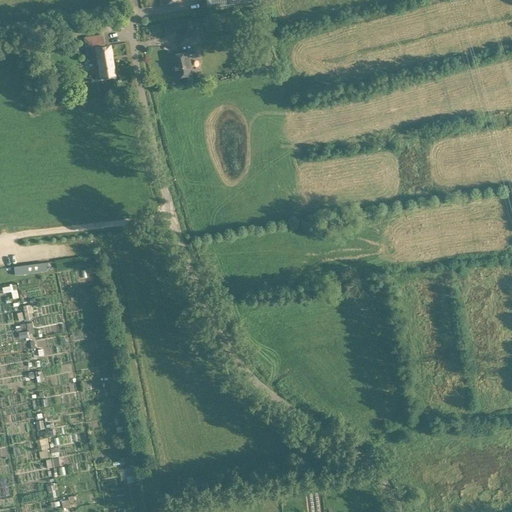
[(193,20),(186,22),(188,30),(194,29),(193,20)]
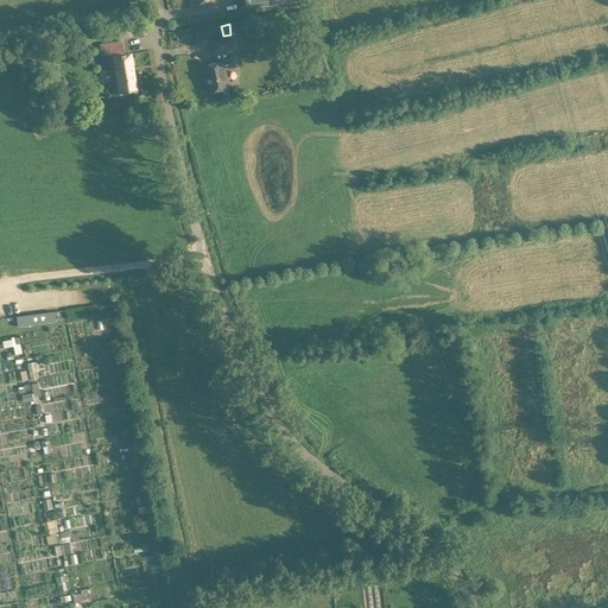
[(208,27),(198,29),(200,39),(209,38),(208,27)]
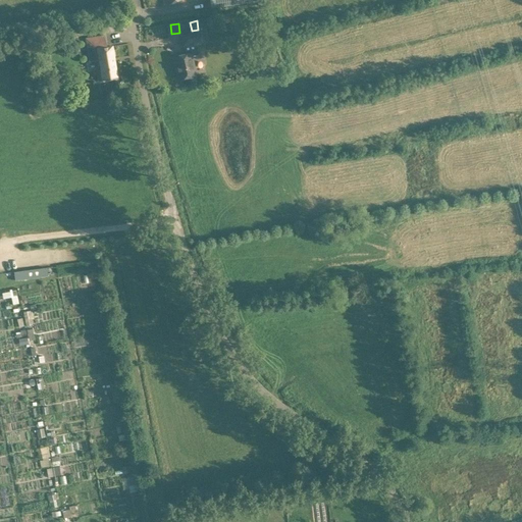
[(198,30),(192,31),(181,33),(185,47),(187,54),(174,56),(179,80),(196,75),(192,56),(198,54),(196,45),(202,43),(199,30),(198,30)]
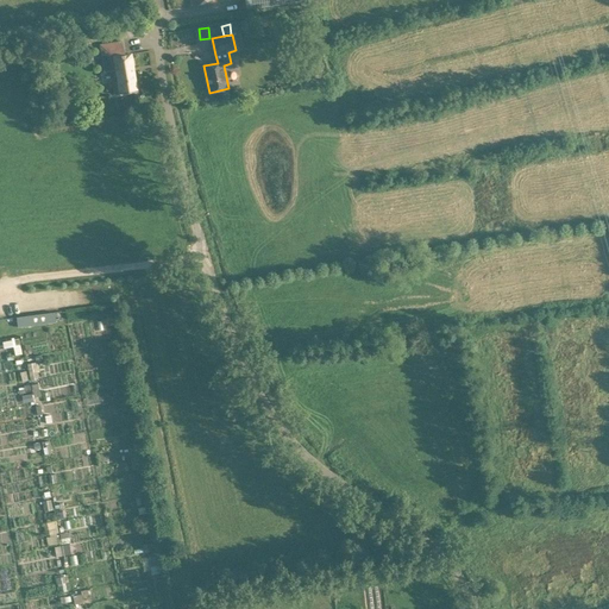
[(123,41),(111,43),(100,44),(104,71),(112,70),(114,81),(113,81),(114,94),(137,90),(133,71),(132,71),(132,68),(133,68),(131,54),(125,55),(123,41)]
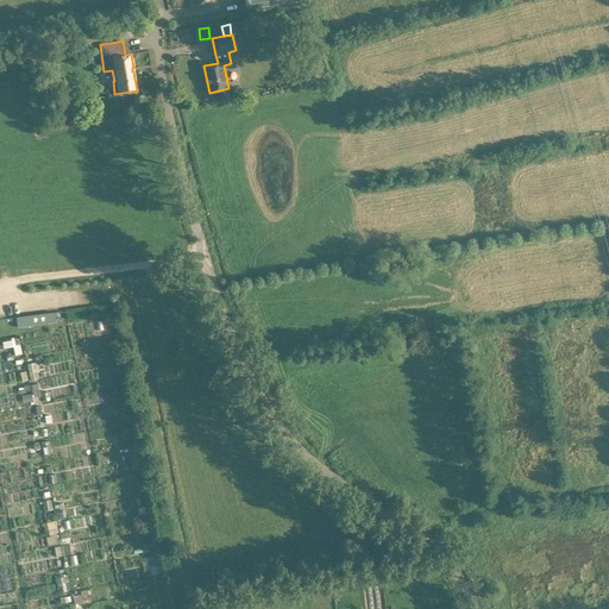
[(316,42),(308,43),(311,55),(318,52),(316,42)]
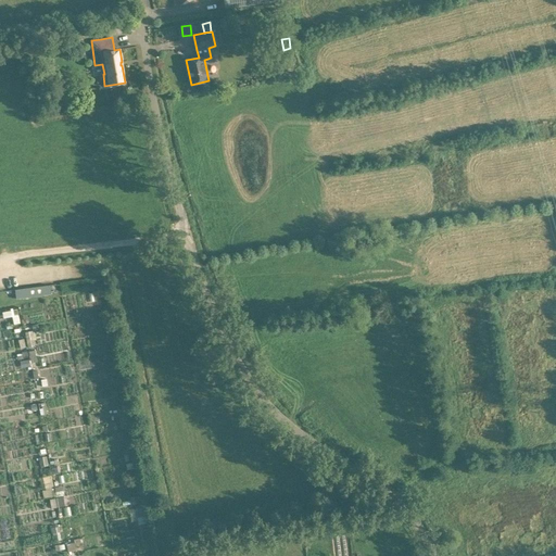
[(50,285),(28,288),(28,289),(29,297),(51,294),(50,286),(50,285)]
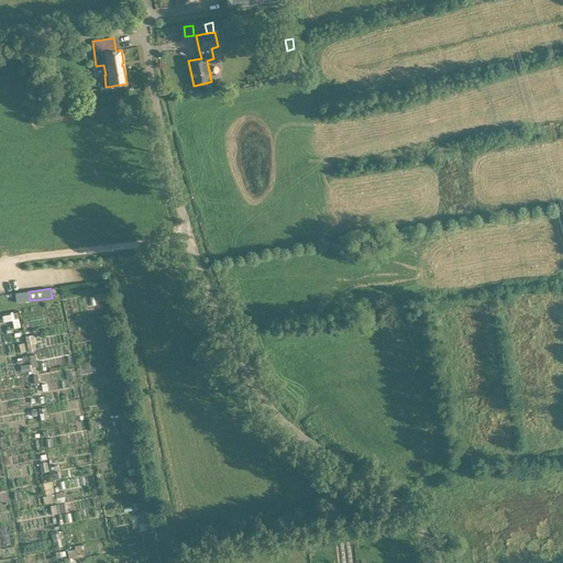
[(28,335),(30,350),(37,349),(36,334),(28,335)]
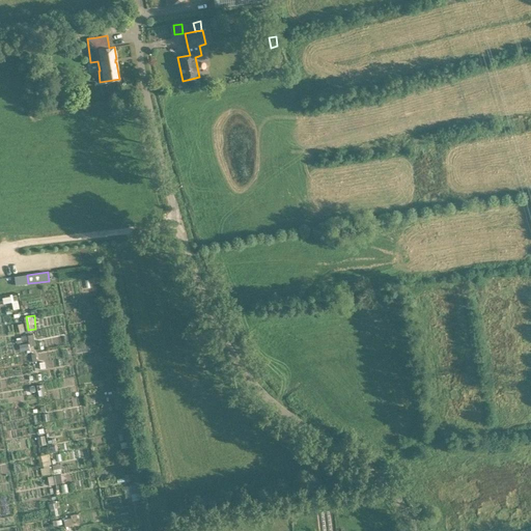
[(120,390),(113,391),(116,404),(123,403),(120,390)]
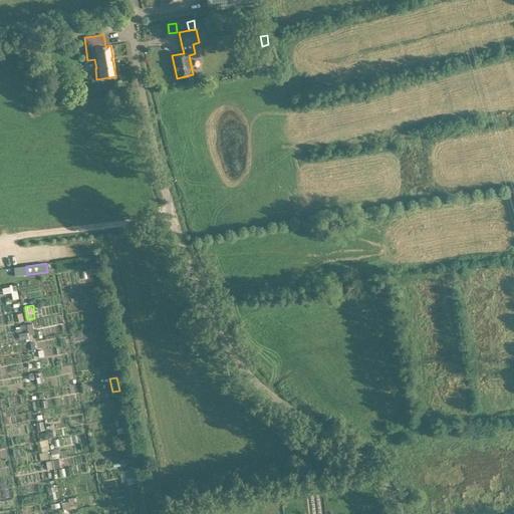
[(48,439),(41,441),(43,451),(51,449),(48,439)]
